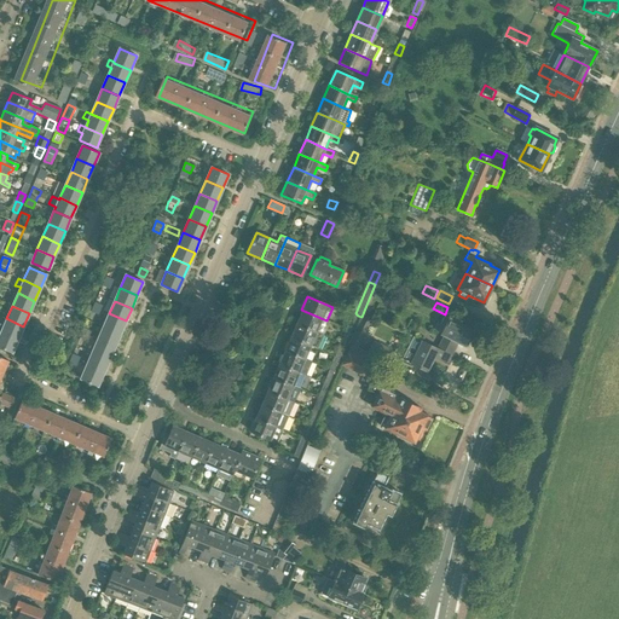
[(327,320),(301,310),(295,323),(323,335),(329,322),(327,320)]
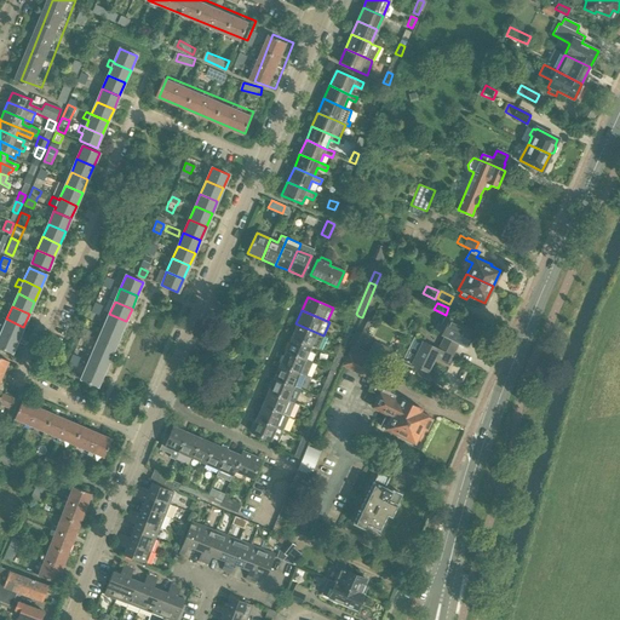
[(126,321),(109,314),(103,327),(120,334),(126,321)]
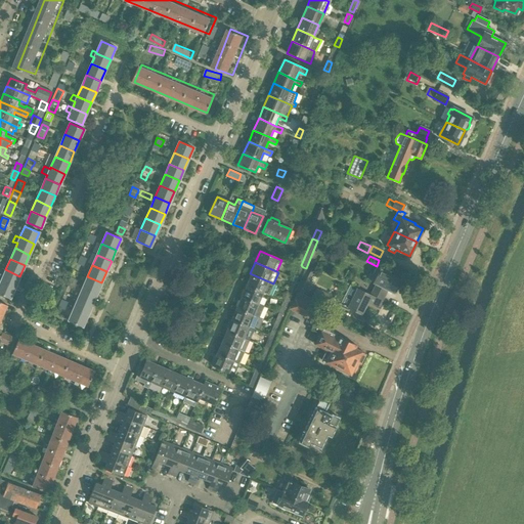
[(301,265),(299,265),(294,278),(298,280),(303,267),(301,265)]
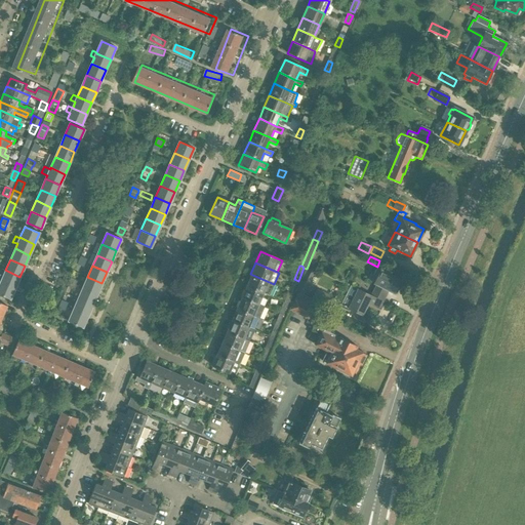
[(309,268),(303,278),(310,281),(315,271),(309,268)]
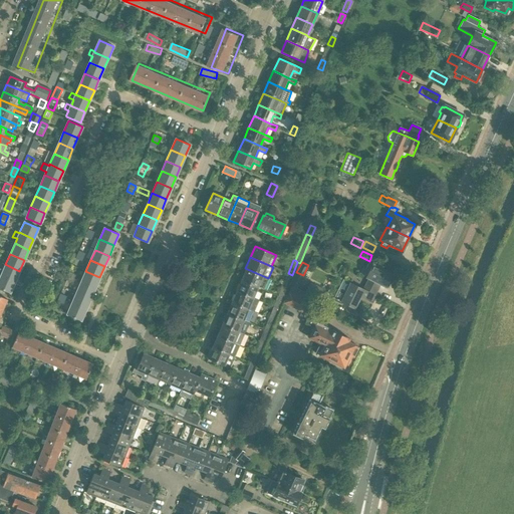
[(365,278),(367,279),(363,287),(375,293),(380,285),(386,287),(387,285),(389,286),(392,281),(389,280),(393,274),(371,264),(367,262),(364,268),(368,271),(365,278)]
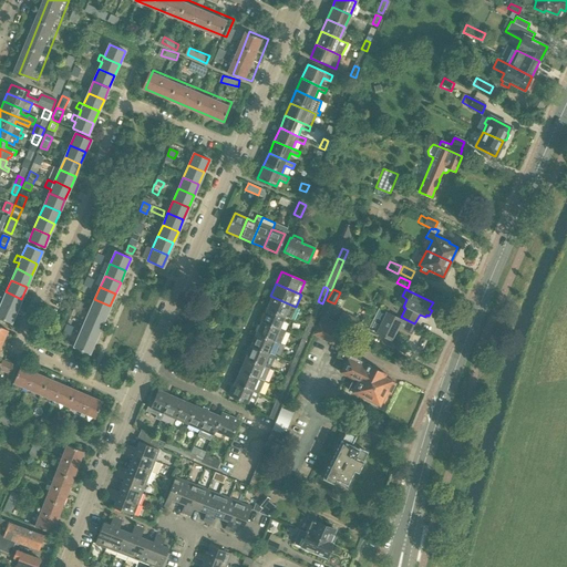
[(0,303),(16,311),(21,299),(6,291),(0,303)]
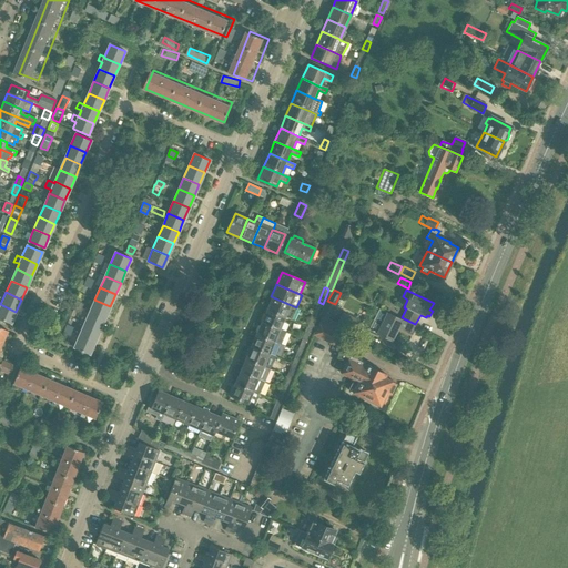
[(265,308),(285,317),(291,321),(296,307),(271,296),(265,308)]
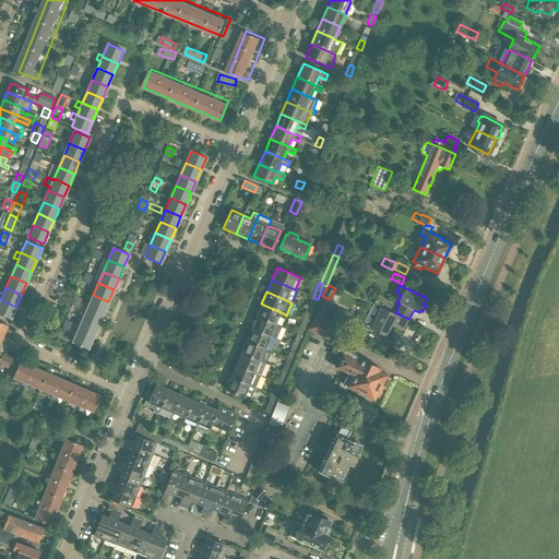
[(88,307),(104,313),(108,301),(93,295),(88,307)]
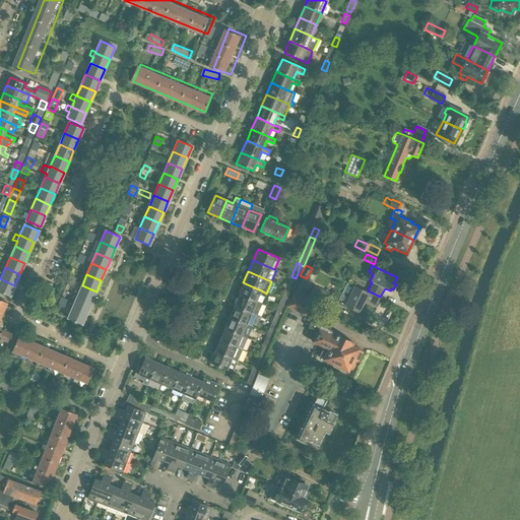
[(296,278),(291,276),(286,288),(290,289),(296,278)]
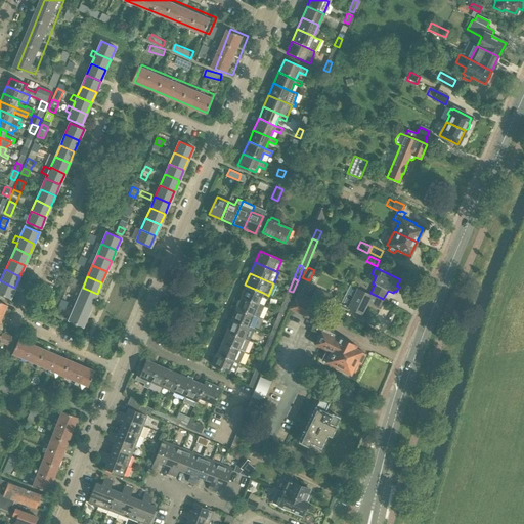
[(0,280),(0,294),(10,298),(14,288),(0,280)]
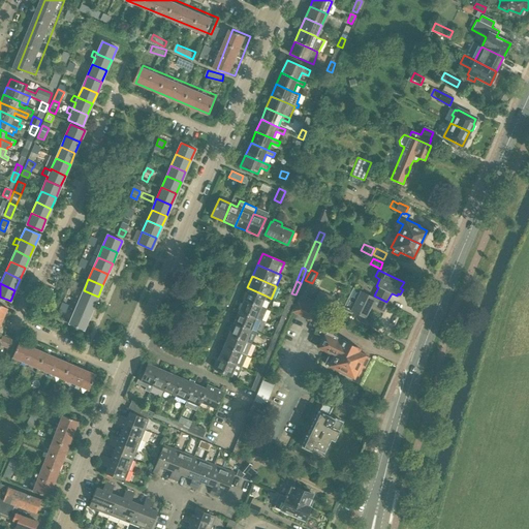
[(266,296),(247,287),(243,299),(260,307),(266,296)]
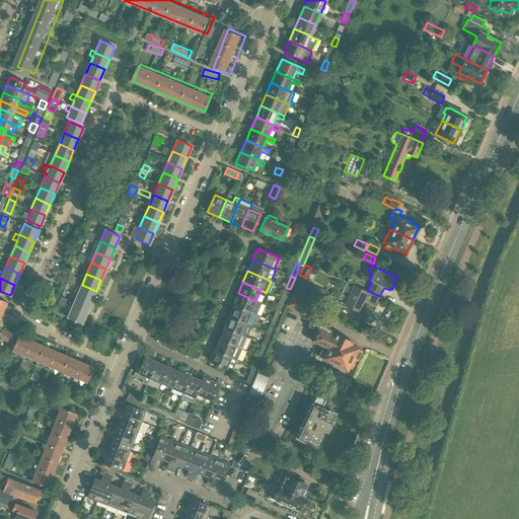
[(347,283),(338,301),(358,311),(364,298),(376,304),(379,296),(367,290),(366,292),(347,283)]
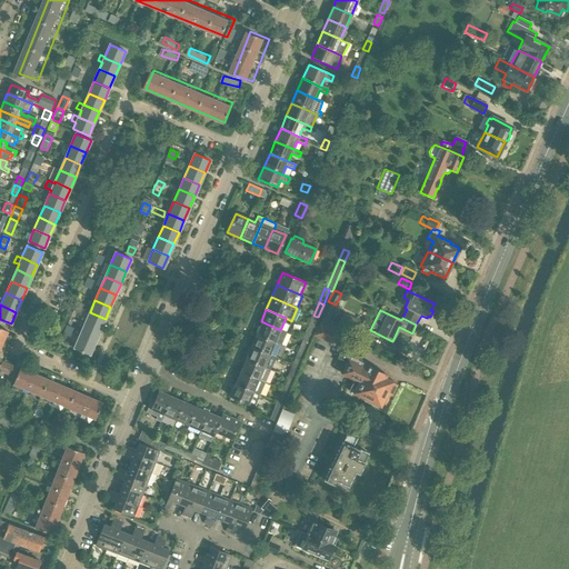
[(106,319),(90,312),(85,323),(100,331),(106,319)]
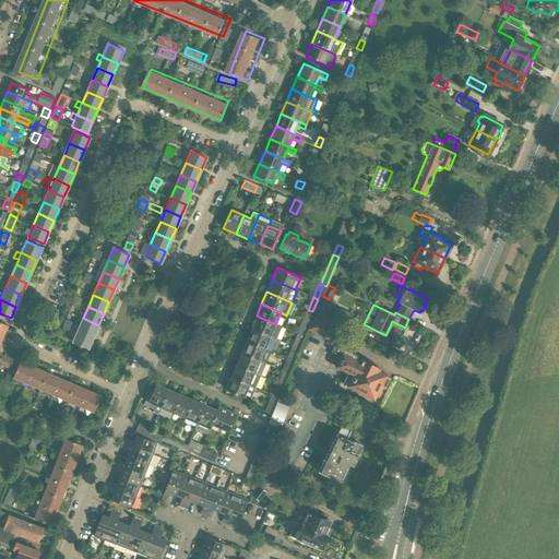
[(191,308),(187,320),(192,322),(197,310),(191,308)]
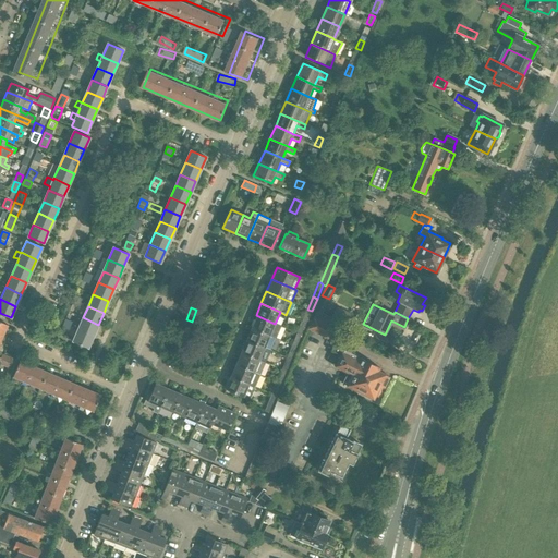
[(330,318),(336,322),(344,325),(350,314),(336,307),(331,317),(330,318)]
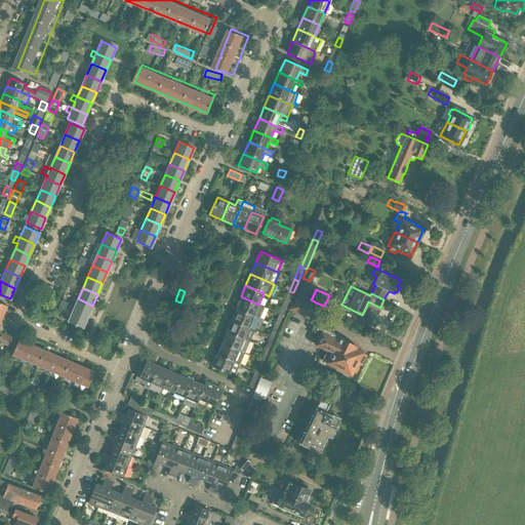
[(293,292),(289,291),(284,303),(288,305),(293,292)]
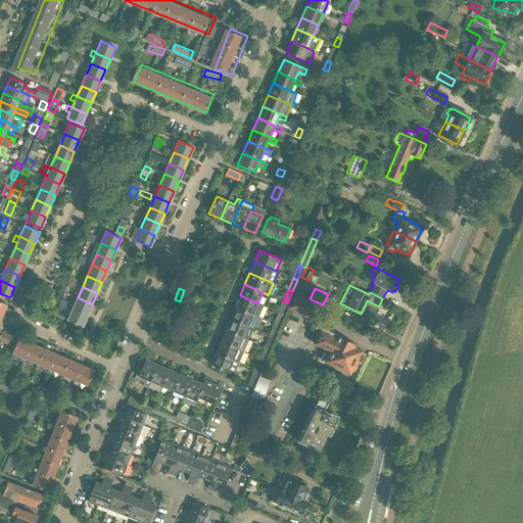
[(297,291),(294,297),(289,307),(306,317),(315,301),(310,298),(311,297),(297,291)]
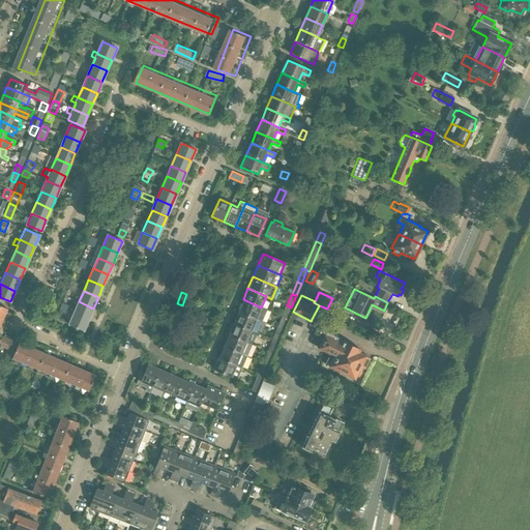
[(238,312),(256,319),(256,320),(262,322),(267,311),(261,307),(243,299),(238,312)]
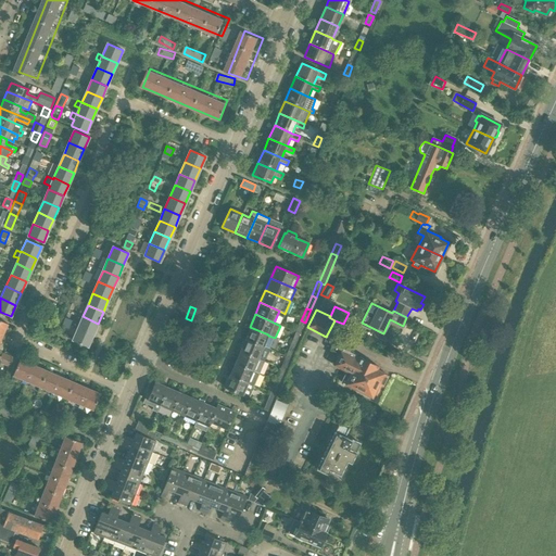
[(98,324),(83,316),(77,328),(92,335),(98,324)]
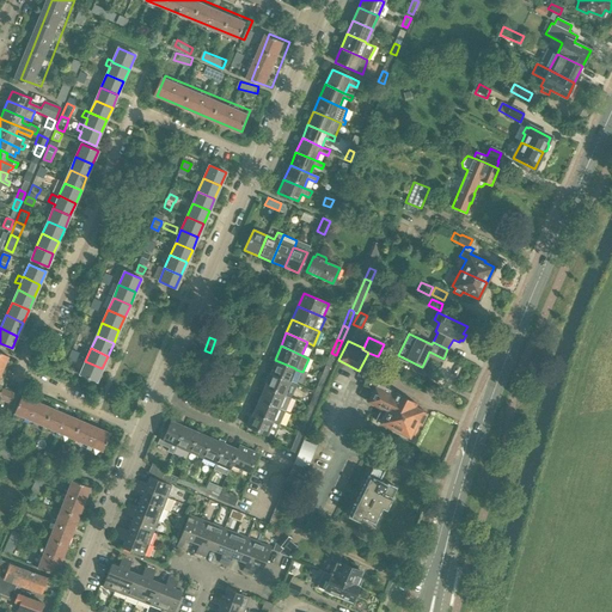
[(336,355),(331,353),(325,366),(330,368),(336,355)]
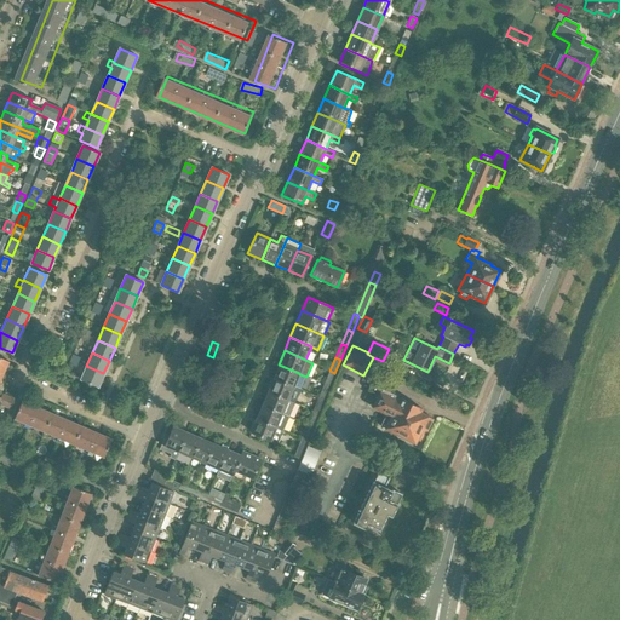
[(299,373),(279,365),(273,378),(293,386),(299,374),(299,373)]
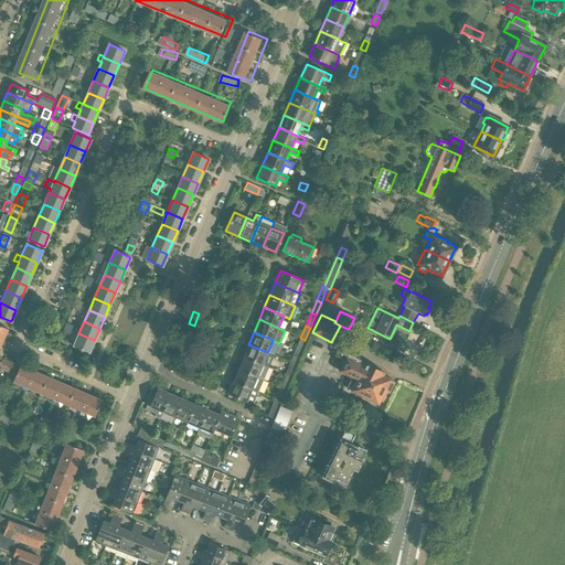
[(94,340),(78,333),(74,345),(89,352),(94,340)]
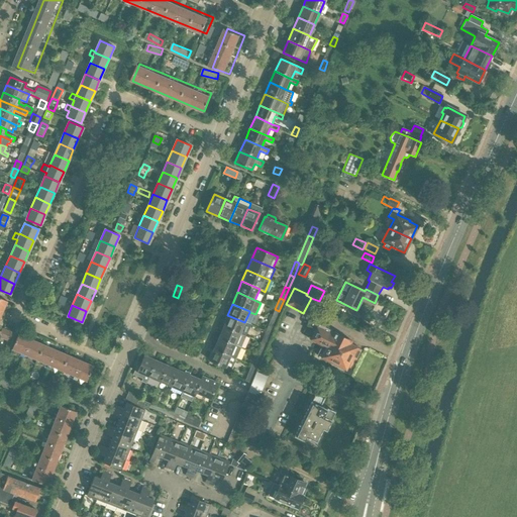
[(279,311),(275,309),(271,320),(275,322),(279,311)]
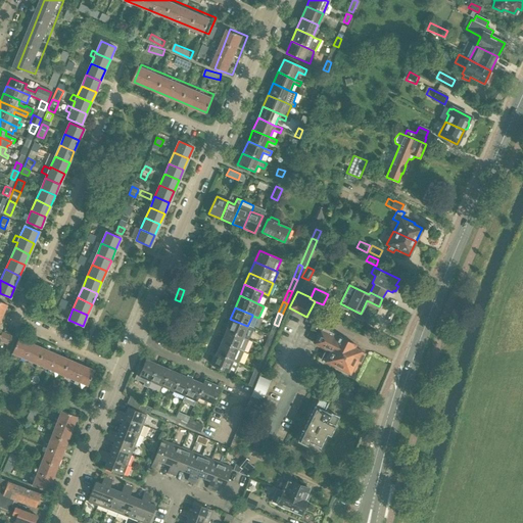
[(225,330),(242,337),(247,326),(230,319),(225,330)]
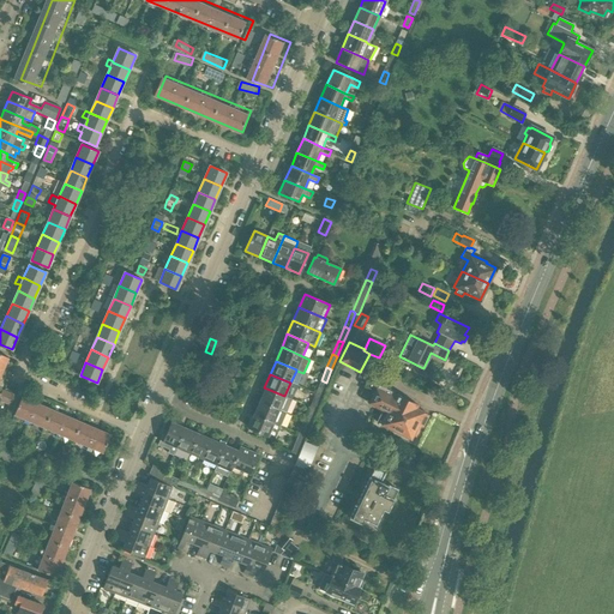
[(326,383),(321,380),(315,395),(320,396),(326,383)]
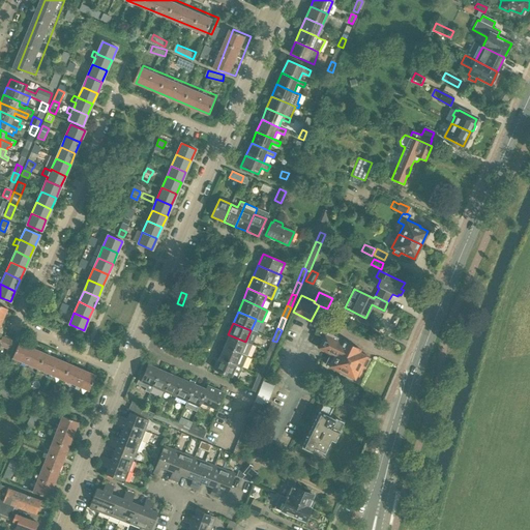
[(328,365),(342,373),(341,375),(352,380),(352,378),(354,379),(354,378),(357,377),(359,372),(359,369),(360,366),(363,369),(363,367),(365,366),(369,360),(369,358),(369,357),(358,352),(359,349),(334,336),(335,335),(320,328),(319,329),(317,328),(314,333),(322,337),(323,340),(319,347),(330,353),(329,354),(332,355),(328,365)]
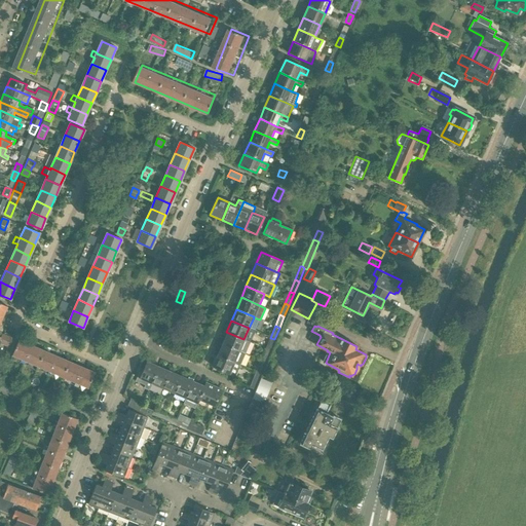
[(251,342),(243,339),(226,332),(221,343),(246,353),(251,342)]
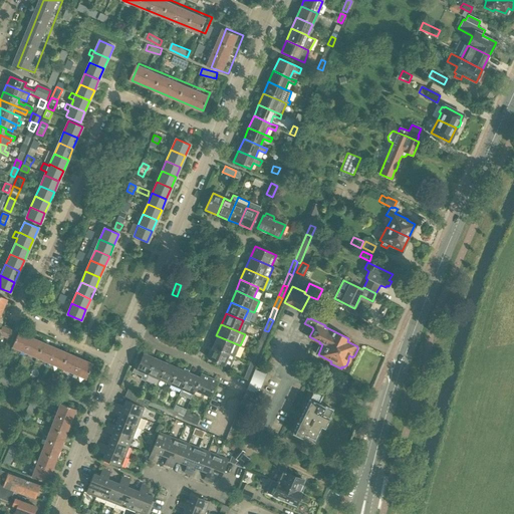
[(0,329),(0,335),(9,339),(12,330),(3,327),(1,330),(0,329)]
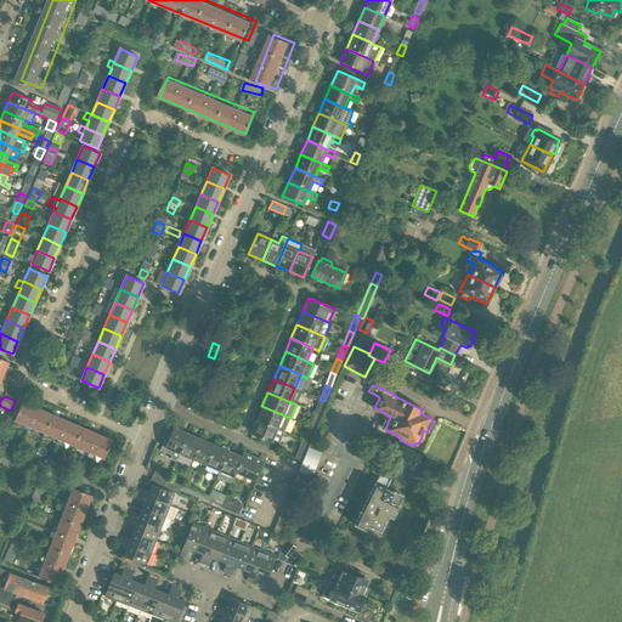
[(324,401),(320,400),(315,412),(318,414),(324,401)]
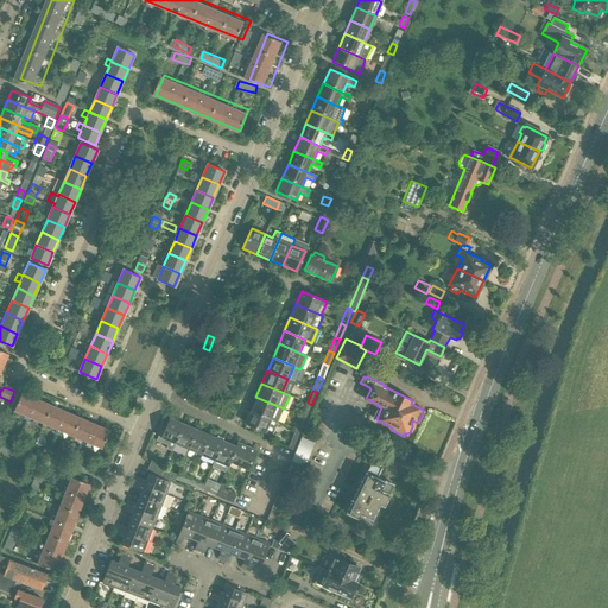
[(103,448),(112,428),(21,392),(14,411),(103,448)]
